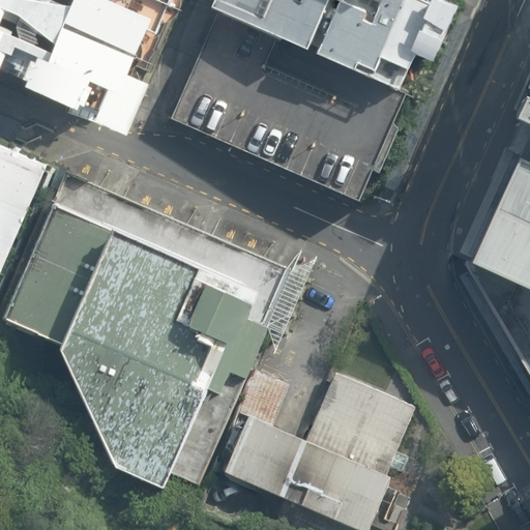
[(166,0),(0,0),(0,72),(116,123),(166,0)]
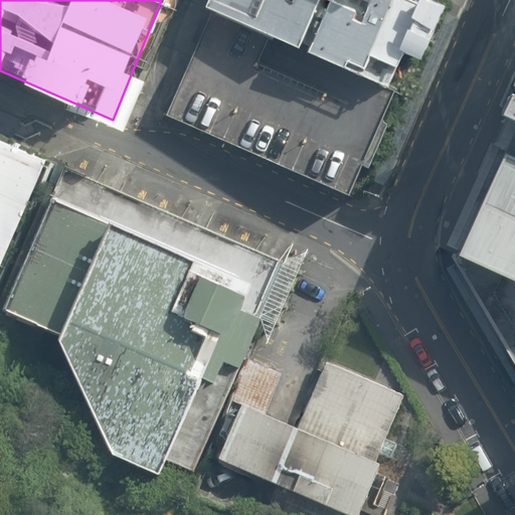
[(211,10),(388,87),(403,52),(418,58),(426,40),(427,37),(426,36),(427,32),(430,28),(431,28),(433,24),(441,5),(431,1),(428,0),(205,0),(203,6),(211,10)]
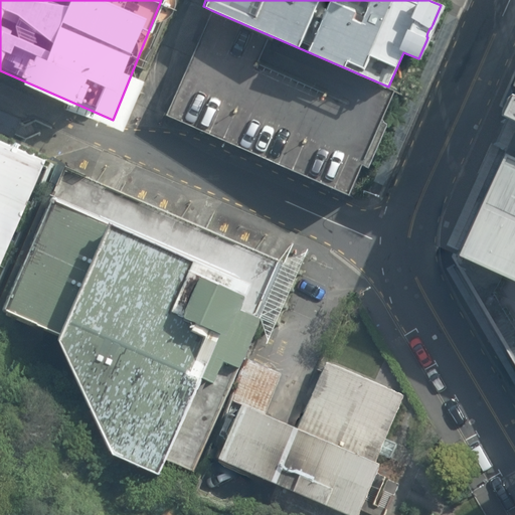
[(381,121),(395,90),(388,87),(211,10),(165,115),(350,194),(362,166),(368,169),(388,124),(381,121)]
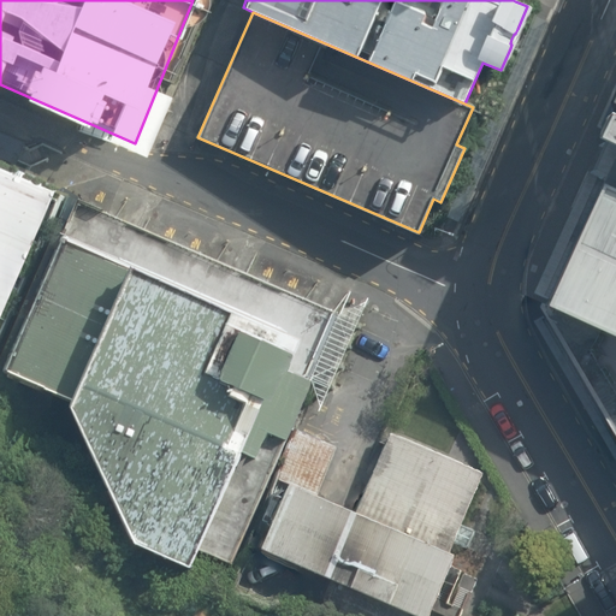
[(597,130),(599,131),(610,110),(615,112),(615,102),(612,101),(615,93),(615,87),(614,86),(593,129),(597,130)]
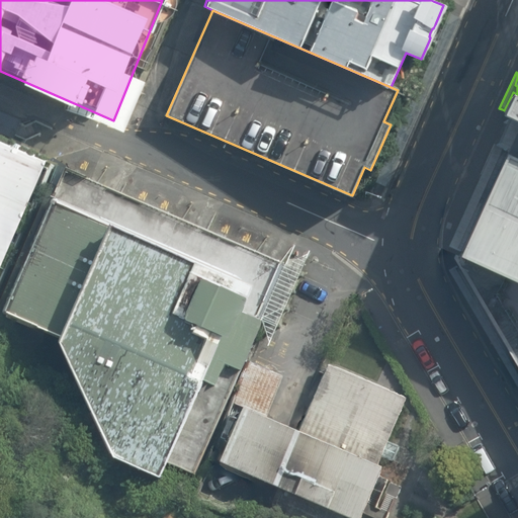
[(517,78),(515,85),(517,86),(517,94),(513,92),(504,110),(503,113),(505,114),(491,147),(502,152),(455,253),(452,258),(457,266),(517,368),(517,78)]
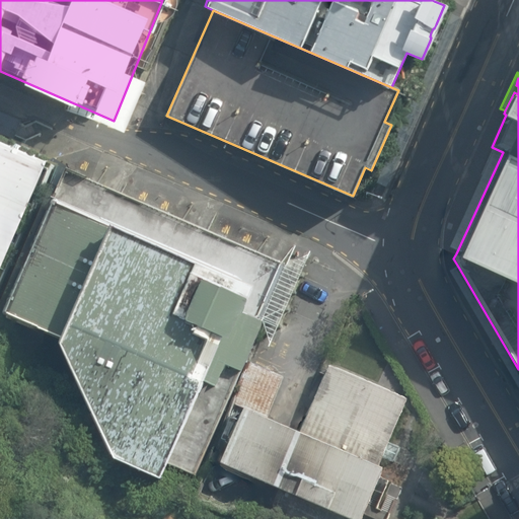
[(0,265),(46,158),(0,138),(0,265)]
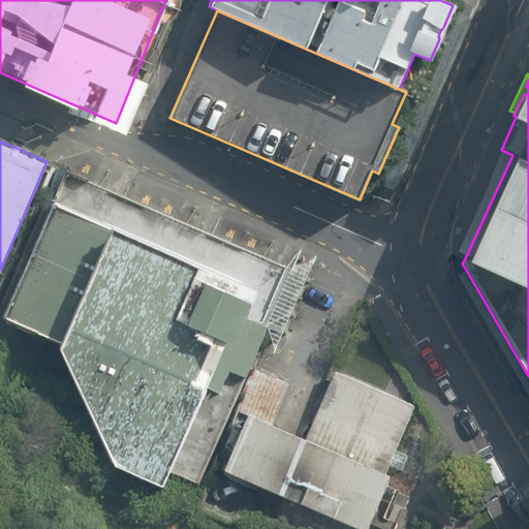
[(512,155),(501,150),(461,239),(455,254),(460,256),(465,258),(512,155)]
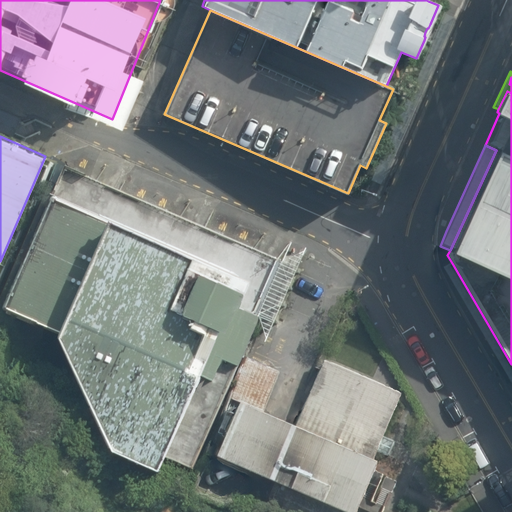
[(300,269),(65,166),(2,309),(56,334),(54,341),(109,456),(156,476),(164,458),(192,471),(260,317),(277,324),(300,269)]
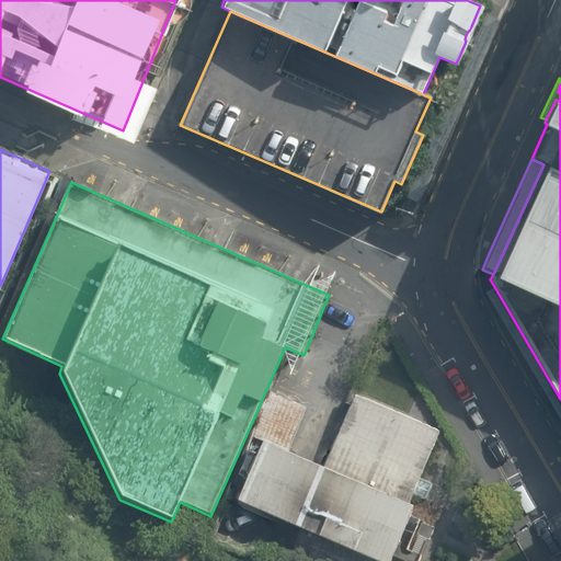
[(560,416),(560,399),(495,288),(492,290),(485,294),(559,418),(560,416)]
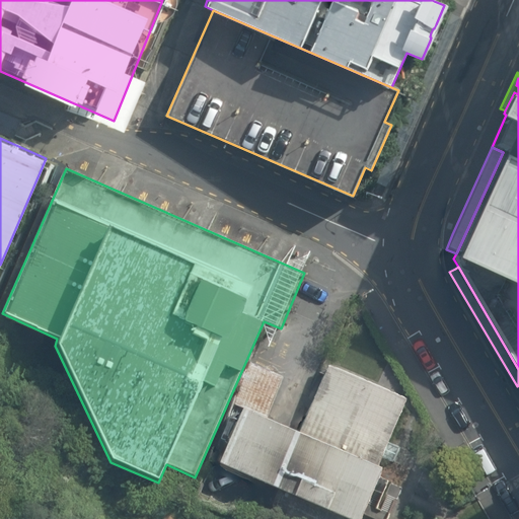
[(409,399),(330,366),(301,435),(265,420),(284,376),(251,362),(209,461),(280,491),(270,513),(282,518),(364,518),(385,470),(379,468),(409,399)]
